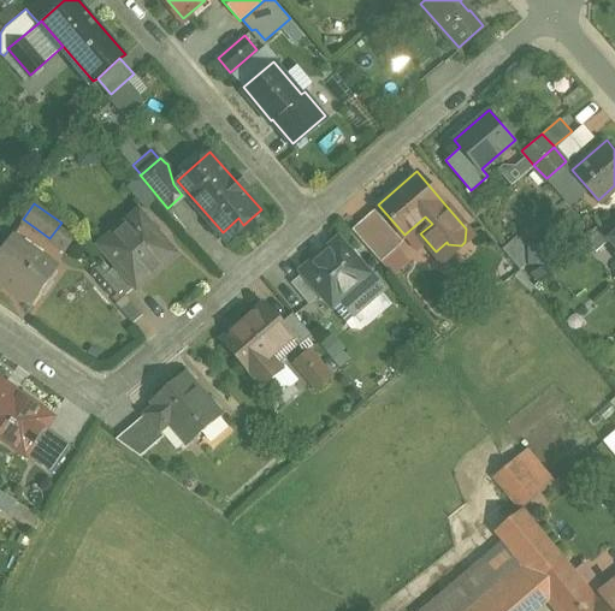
[(402,241),(374,208),(352,227),(380,260),(402,241)]
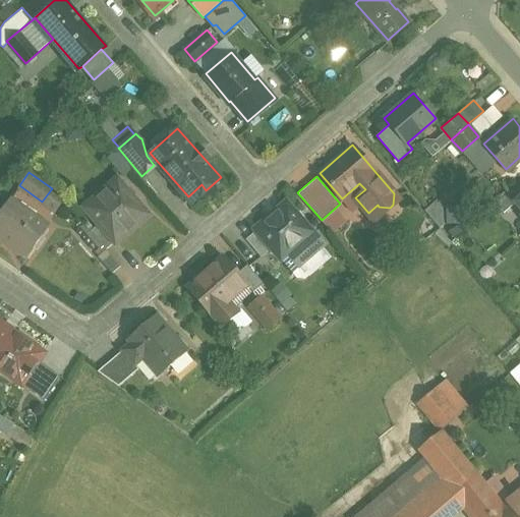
[(148,214),(117,178),(100,193),(104,198),(90,211),(99,222),(115,240),(116,241),(148,214)]
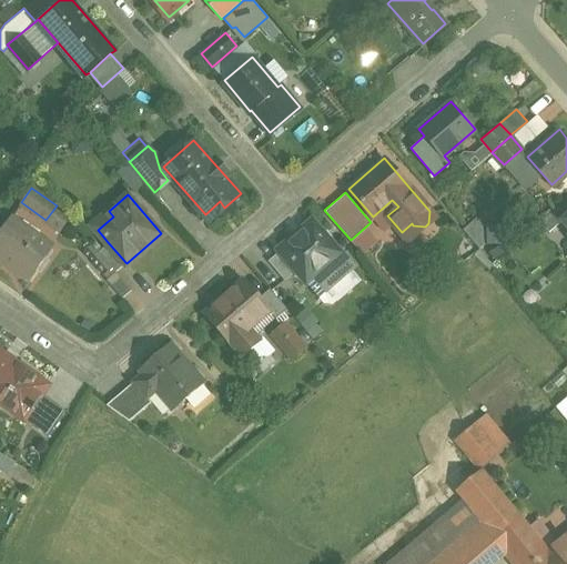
[(52,245),(11,217),(6,224),(0,232),(0,259),(29,279),(52,245)]
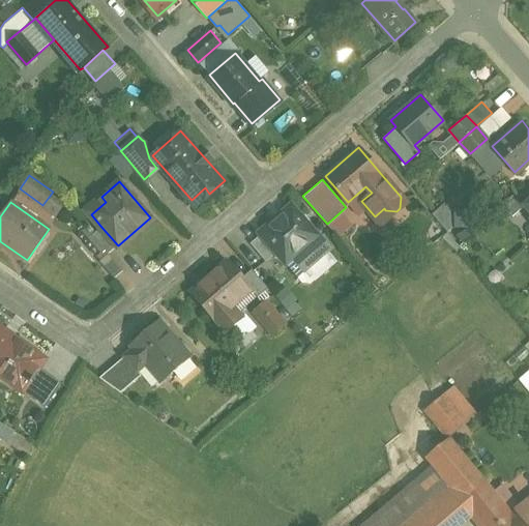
[(316,234),(291,205),(260,232),(261,233),(276,252),(286,262),(296,254),(307,266),(302,270),(303,271),(333,246),(320,231),(316,234)]
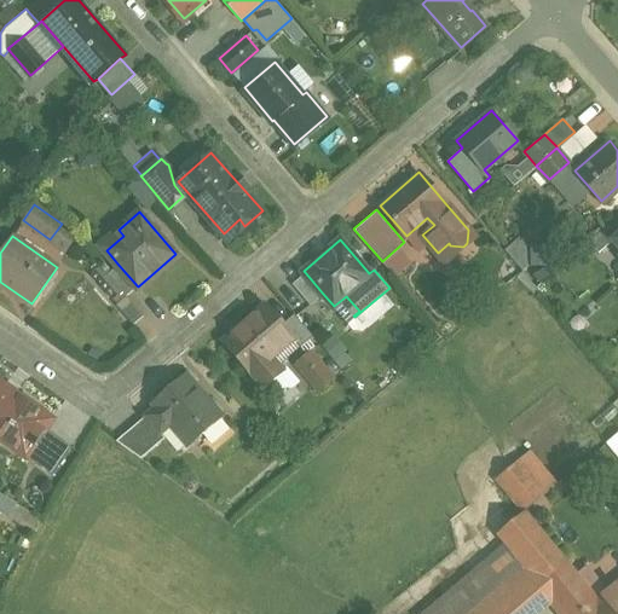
[(553,239),(519,241),(520,264),(554,261),(553,239)]
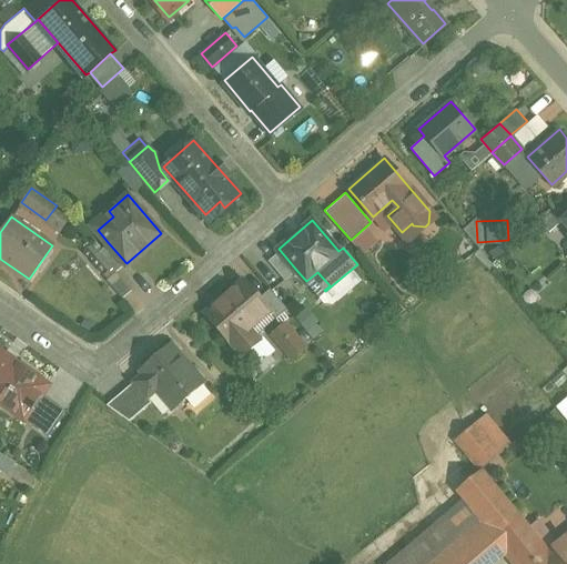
[(125,262),(108,242),(98,250),(103,257),(115,270),(115,271),(125,262)]
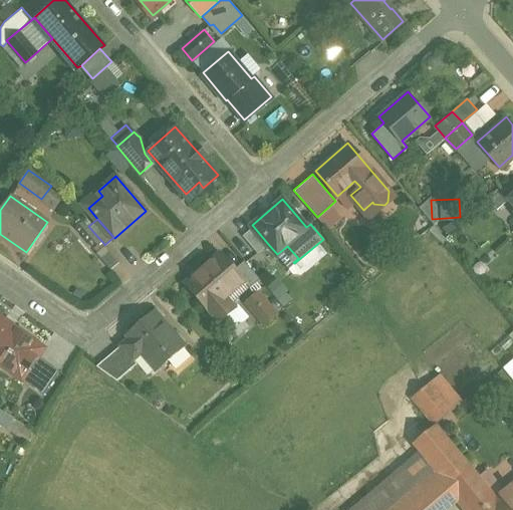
[(257,252),(268,244),(253,226),(243,235),(257,252)]
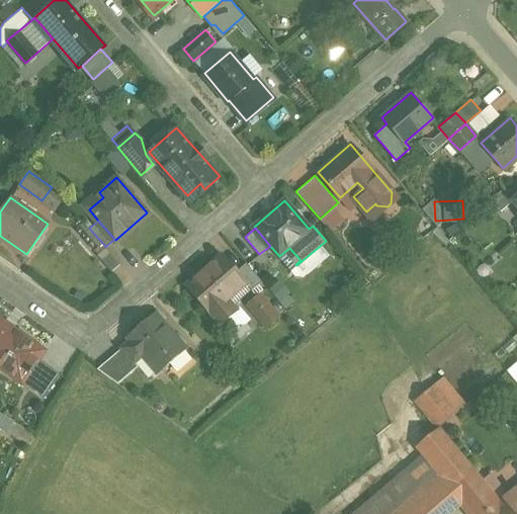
[(94,234),(88,240),(98,252),(105,246),(94,234)]
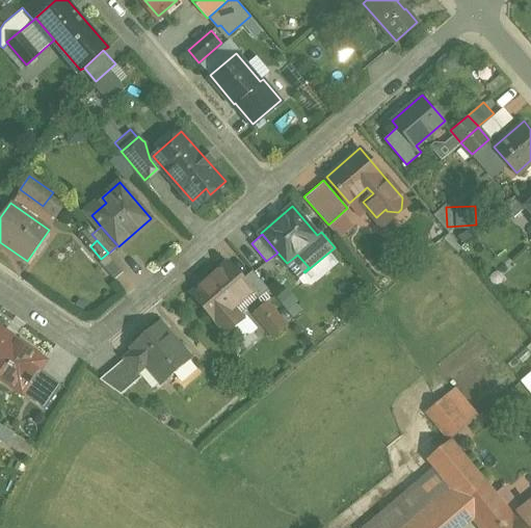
[(108,254),(108,253),(101,259),(100,261),(114,278),(124,270),(108,254)]
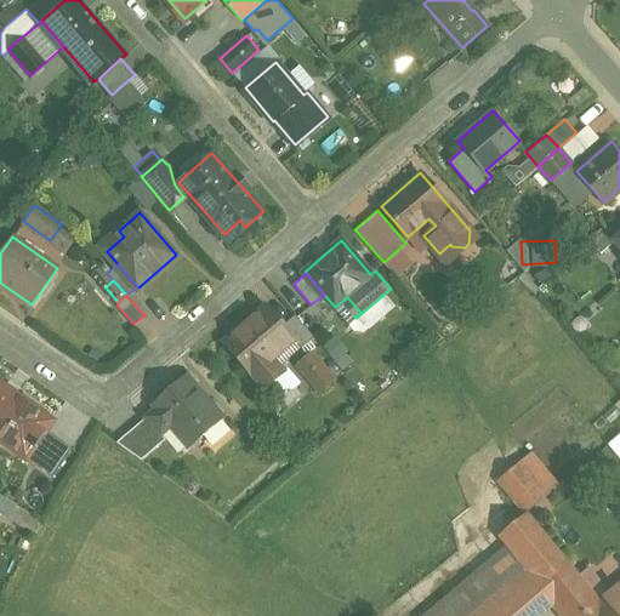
[(256,314),(223,342),(251,375),(252,375),(263,388),(266,387),(265,385),(272,378),(283,391),(286,387),(293,387),(300,381),(288,368),(283,371),(273,358),(285,348),(273,334),(279,329),(268,318),(263,323),(256,314)]
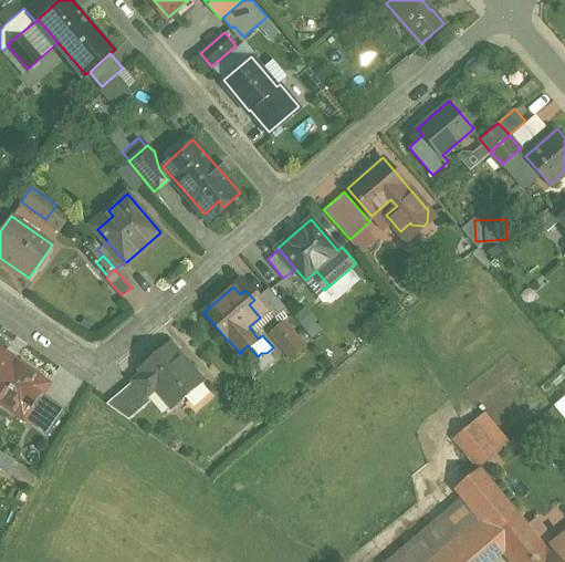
[(285,306),(269,287),(257,297),(274,316),(285,306)]
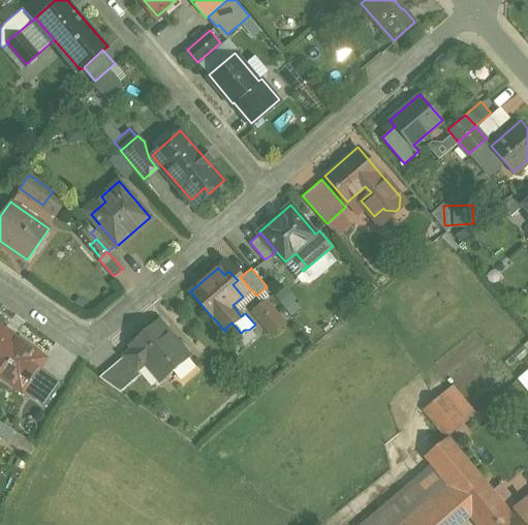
[(265,299),(252,310),(272,333),(284,321),(265,299)]
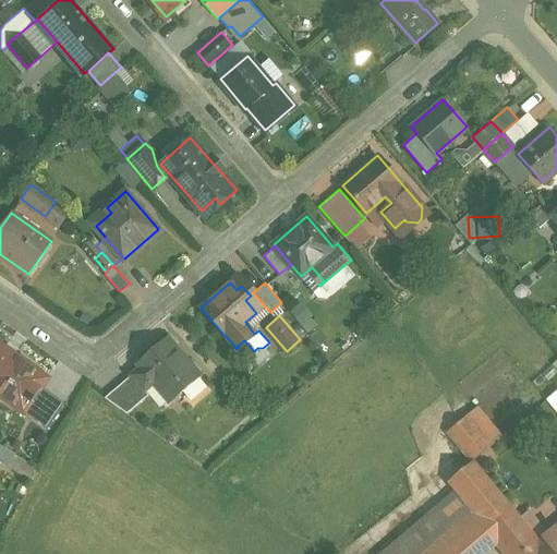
[(166,337),(137,362),(141,366),(131,374),(144,389),(154,381),(170,400),(200,375),(166,337)]
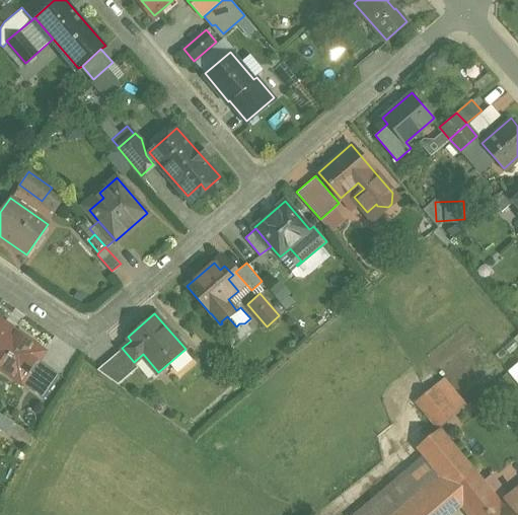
[(44,351),(0,320),(0,366),(22,381),(38,359),(44,351)]
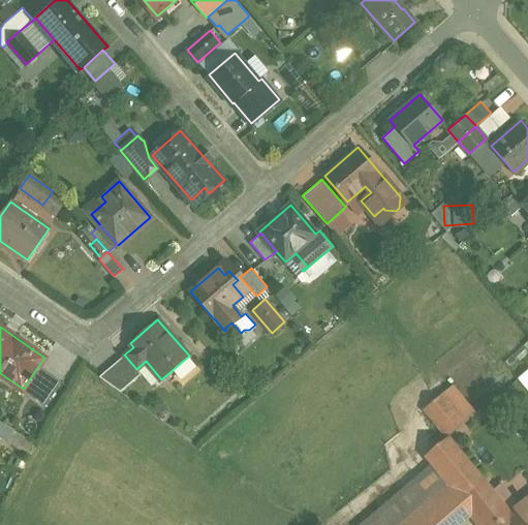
[(124,378),(110,362),(100,369),(116,385),(124,378)]
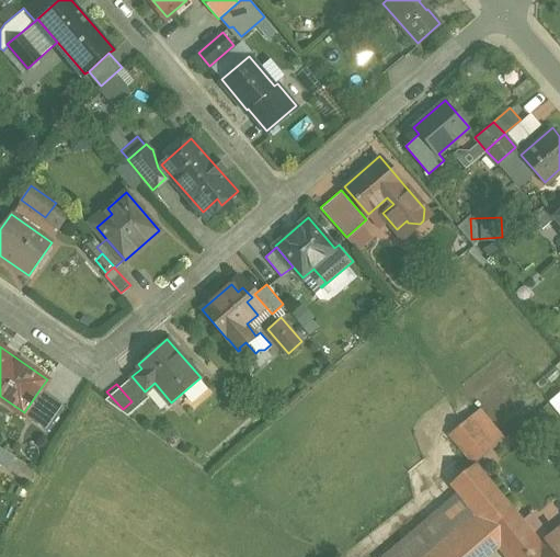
[(64,404),(41,388),(24,412),(47,429),(64,404)]
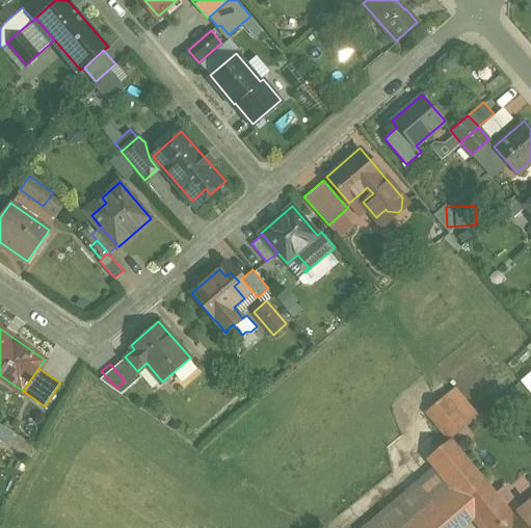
[(454,389),(428,411),(450,437),(476,415),(454,389)]
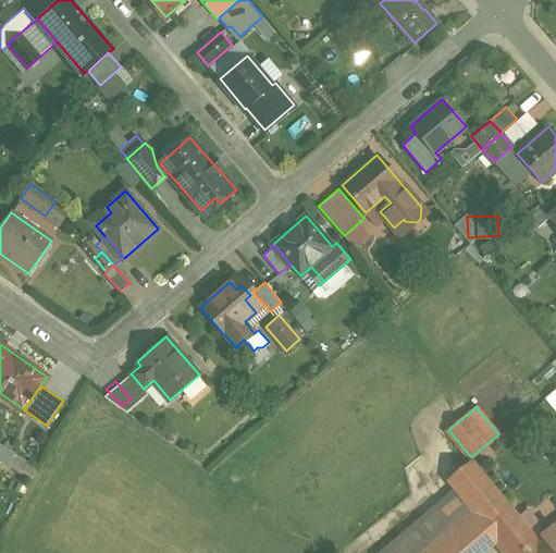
[(555,552),(555,524),(546,532),(528,510),(519,516),(472,458),(446,479),(496,540),(507,552),(555,552)]
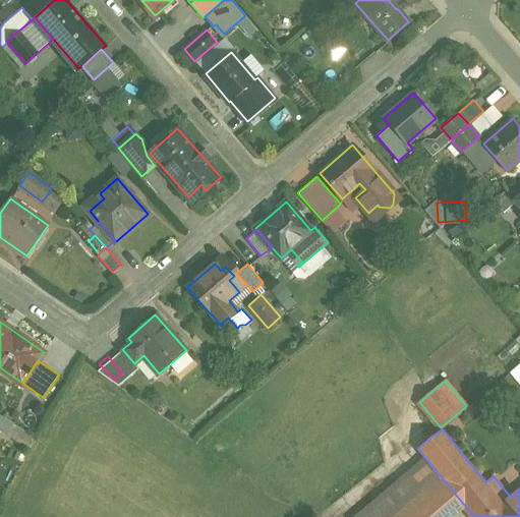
[(450,516),(464,505),(426,458),(356,516),(450,516)]
